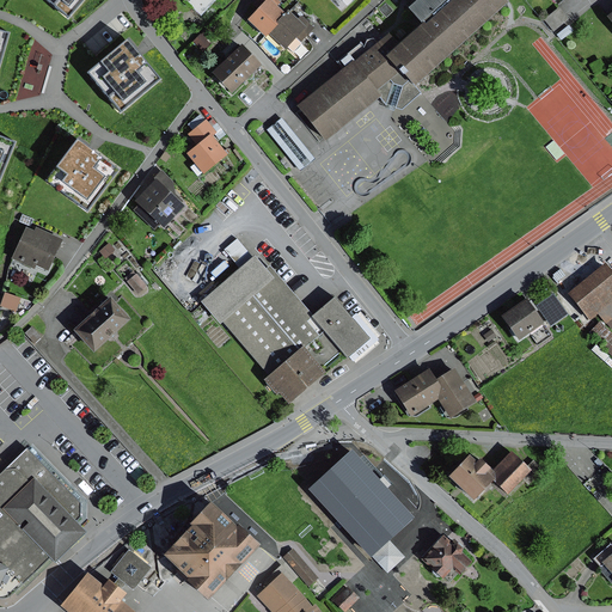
[(43,0),(69,20),(86,0),(43,0)]
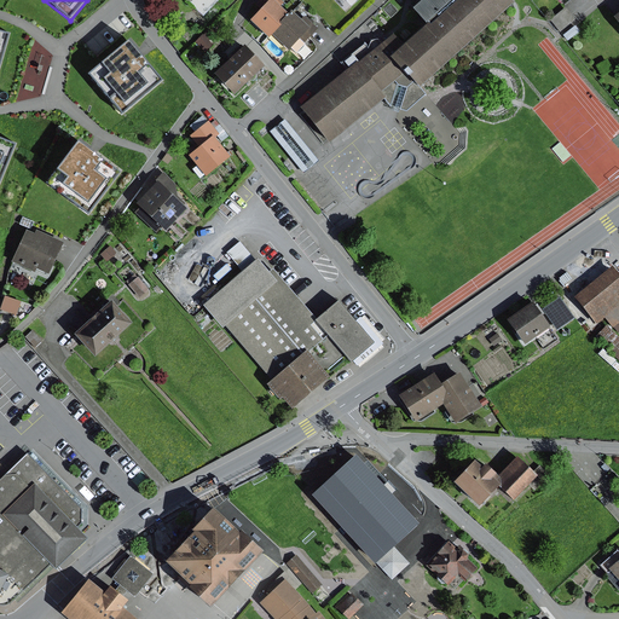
[(192,0),(187,5),(202,19),(219,0),(192,0)]
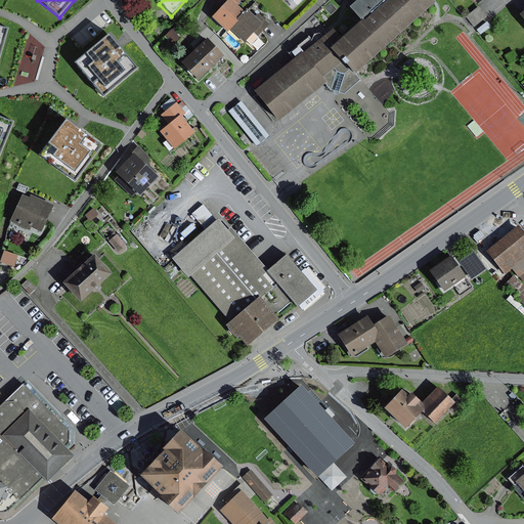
[(238,2),(235,0),(220,0),(216,4),(220,8),(211,18),(226,33),(229,30),(244,14),(234,6),(238,2)]
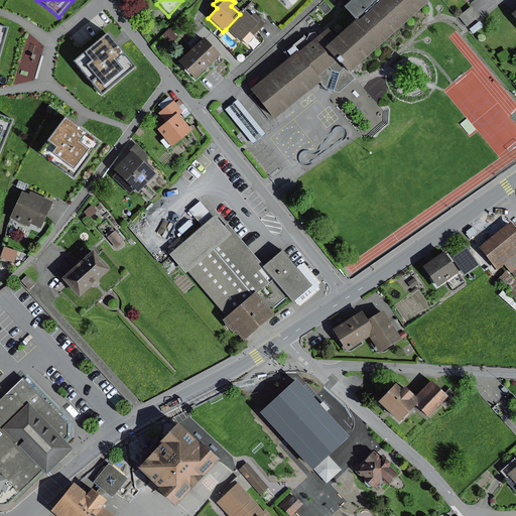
[(288,59),(250,92),(273,120),(318,83),(315,79),(328,69),(331,73),(339,74),(343,70),(348,75),(349,73),(425,5),(420,0),(382,0),(358,23),(355,20),(344,29),(337,21),(317,37),(314,33),(308,35),(306,41),(303,36),(283,53),(288,59)]
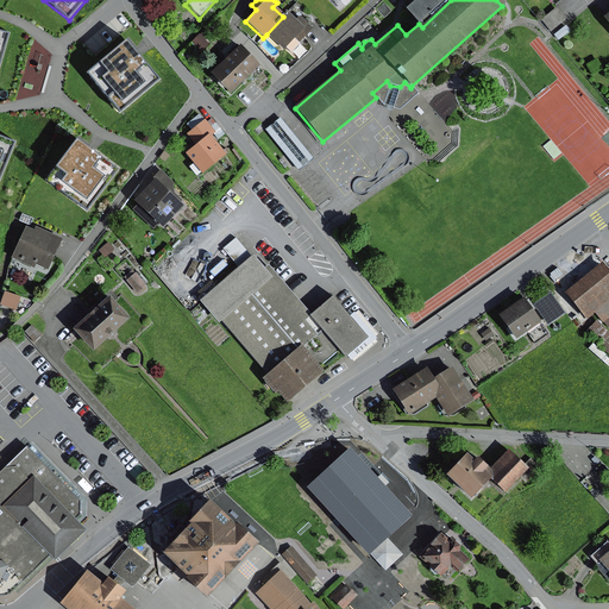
[(406,10),(419,24),(422,27),(451,0),(409,0),(413,4),(406,10)]
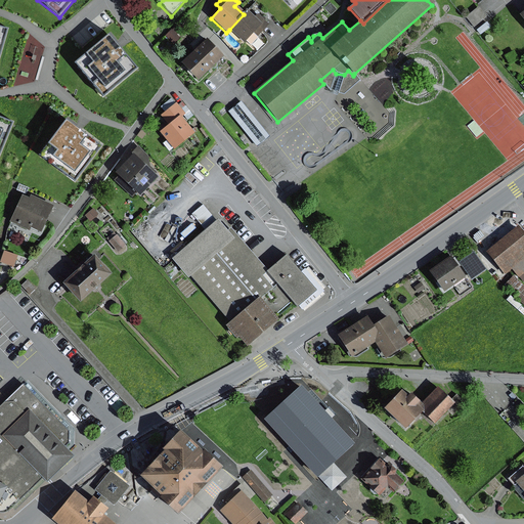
[(466,17),(474,28),(486,17),(482,12),(478,7),(466,17)]
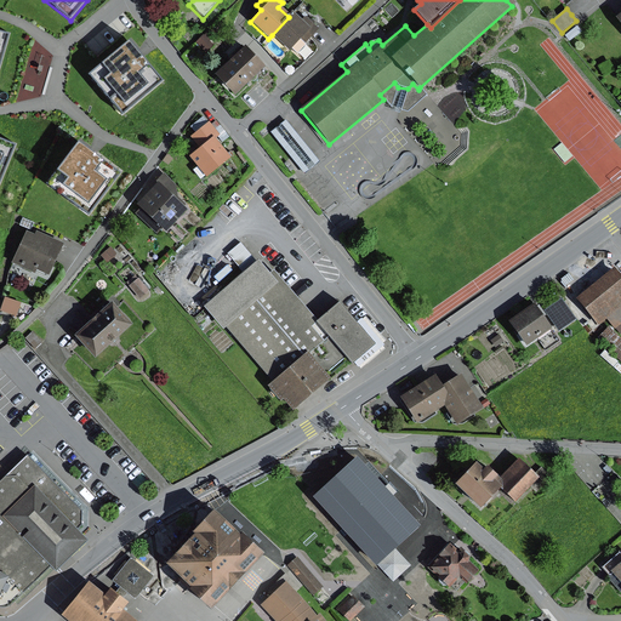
[(292,12),(289,17),(272,35),(288,51),(291,47),(297,53),(319,29),(307,18),(303,22),(292,12)]
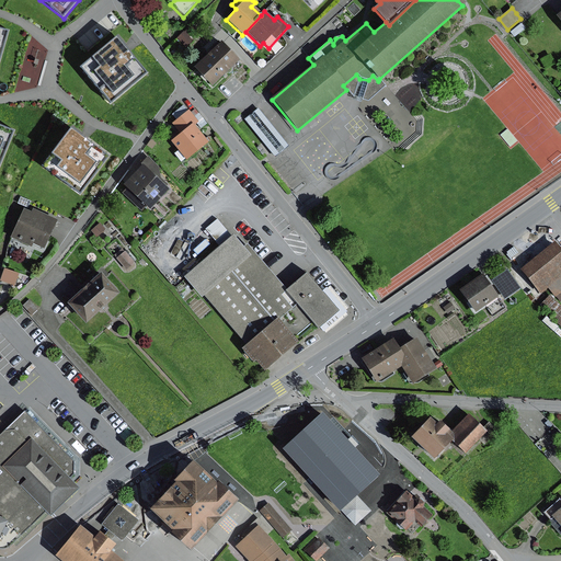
[(522,24),(511,33),(515,37),(525,30),(522,24)]
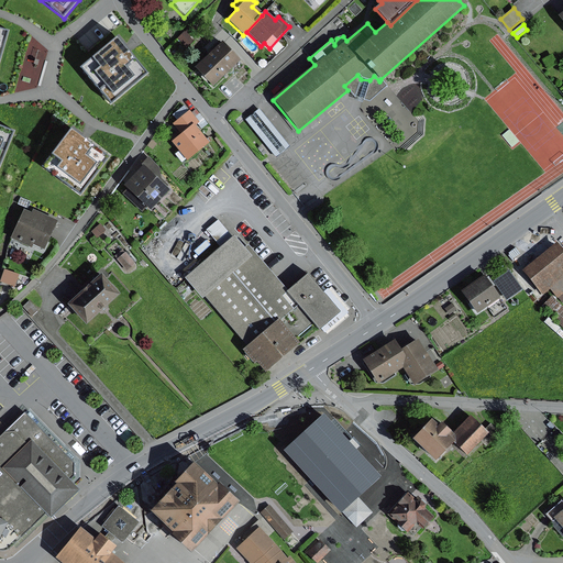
[(185,35),(178,41),(186,48),(191,43),(185,35)]
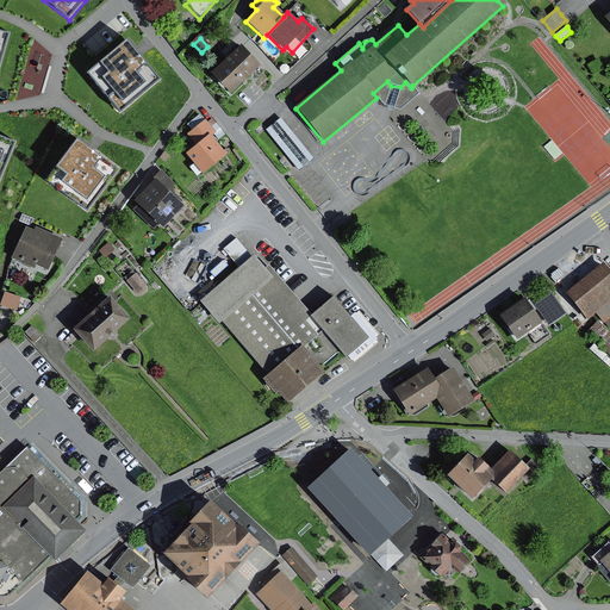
[(105,58),(83,76),(119,118),(162,83),(137,54),(126,41),(105,58)]
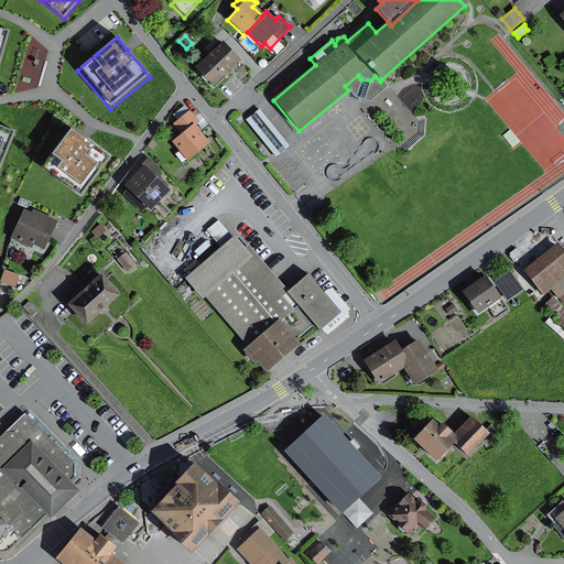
[(40,89),(53,46),(33,40),(21,76),(33,80),(31,86),(40,89)]
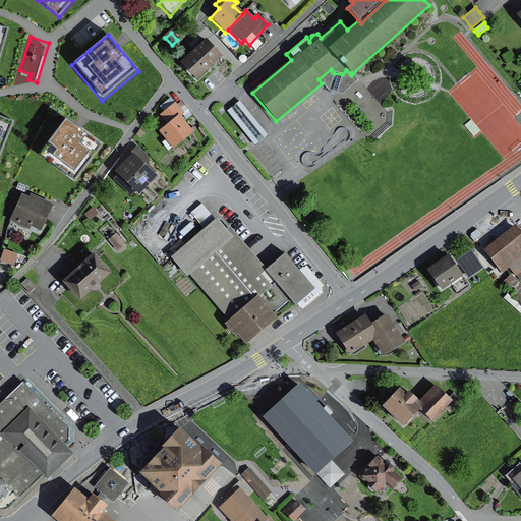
[(221,56),(205,39),(178,63),(194,80),(221,56)]
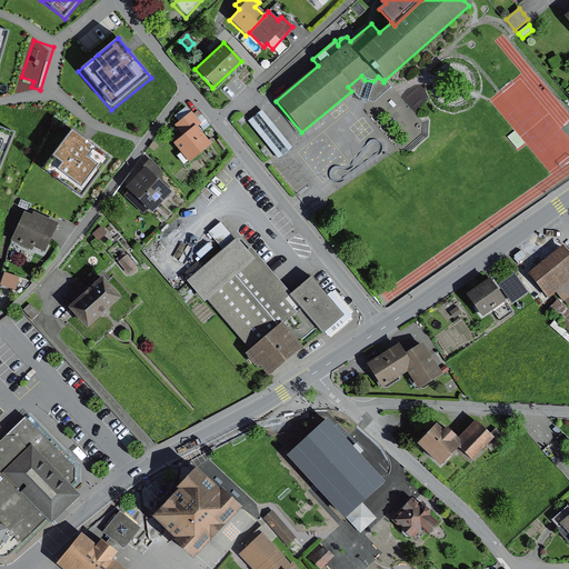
[(348,87),(351,91),(358,98),(373,103),(390,87),(385,80),(383,82),(378,77),(373,81),(365,80),(361,76),(348,87)]
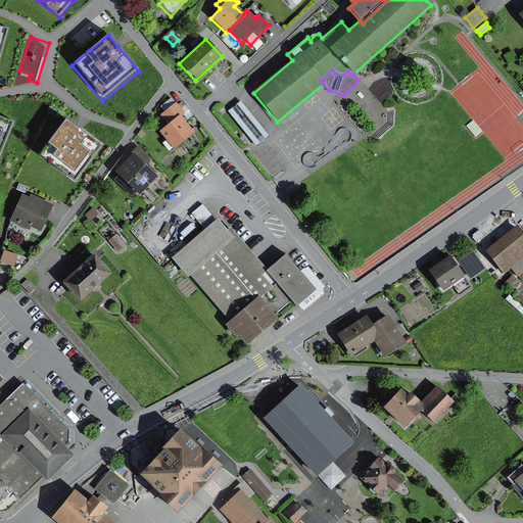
[(241,102),(228,112),(256,147),(269,137),(241,102)]
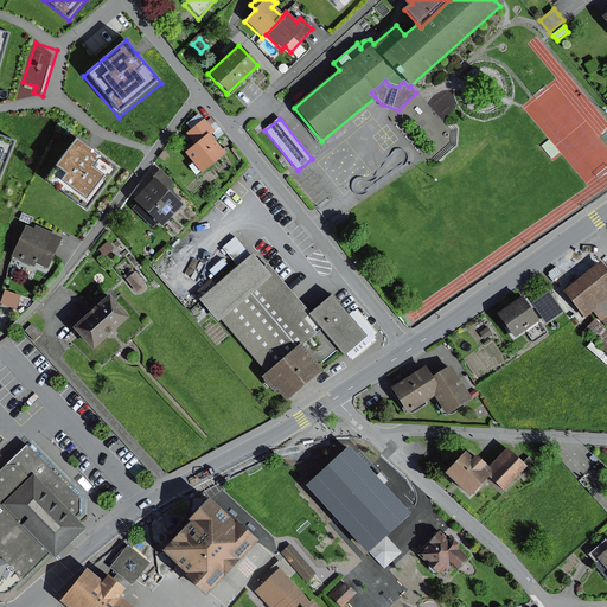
[(203,120),(185,135),(195,146),(185,153),(202,173),(224,154),(210,138),(215,134),(203,120)]
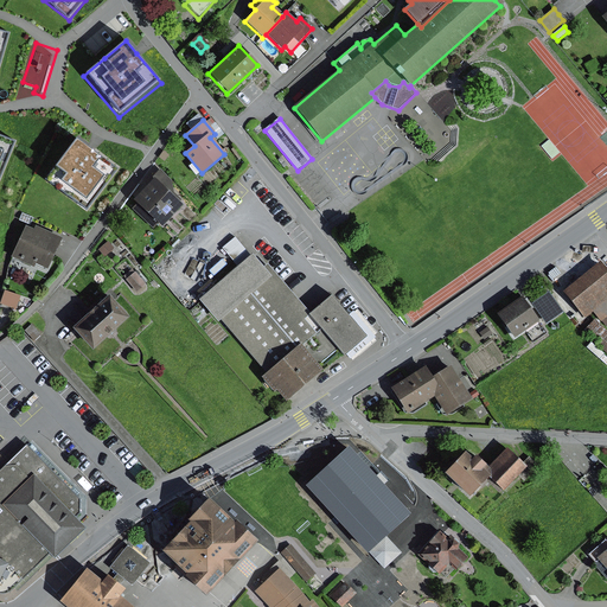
[(0,174),(12,145),(0,140),(0,174)]
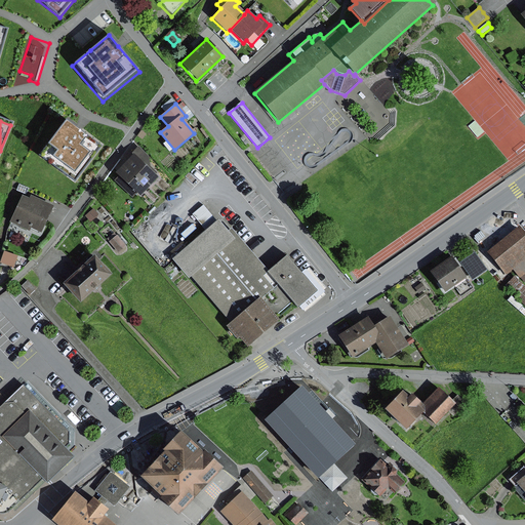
[(49,142),(38,156),(71,183),(97,150),(73,130),(64,123),(49,142)]
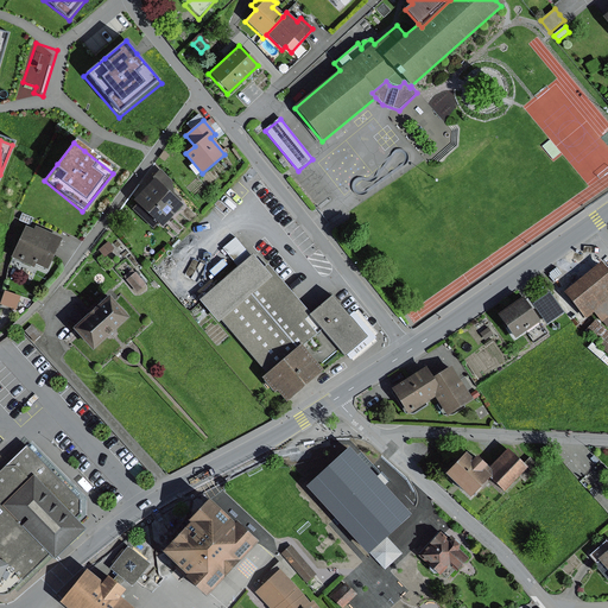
[(163,152),(157,163),(163,166),(170,156),(163,152)]
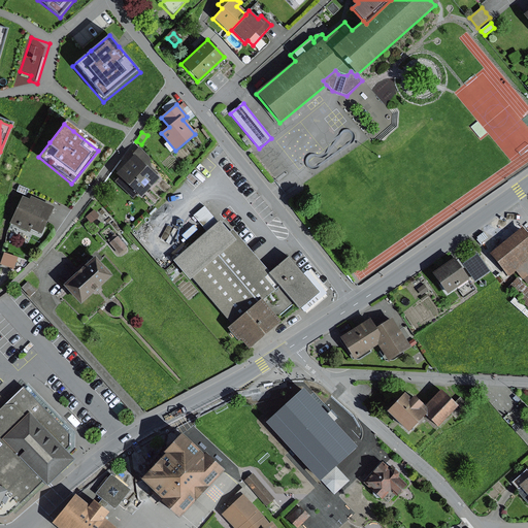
[(157,179),(133,156),(116,174),(120,178),(136,194),(139,197),(157,179)]
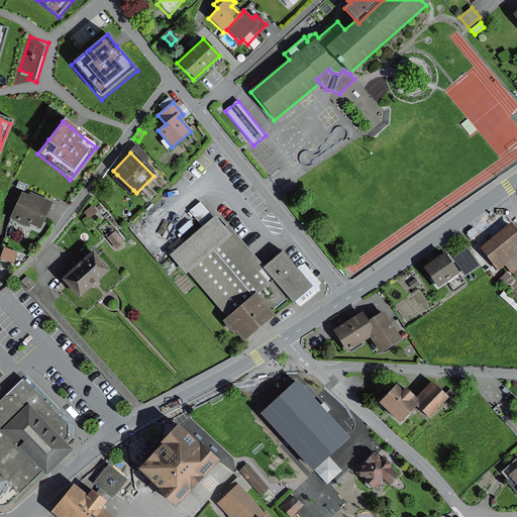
[(133,190),(117,175),(112,179),(129,195),(133,190)]
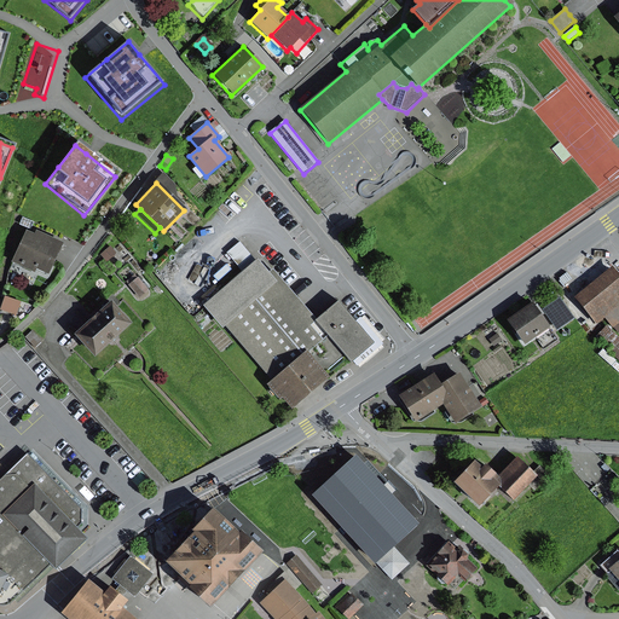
[(34,236),(25,231),(10,264),(34,275),(36,271),(47,276),(63,244),(35,231),(34,236)]
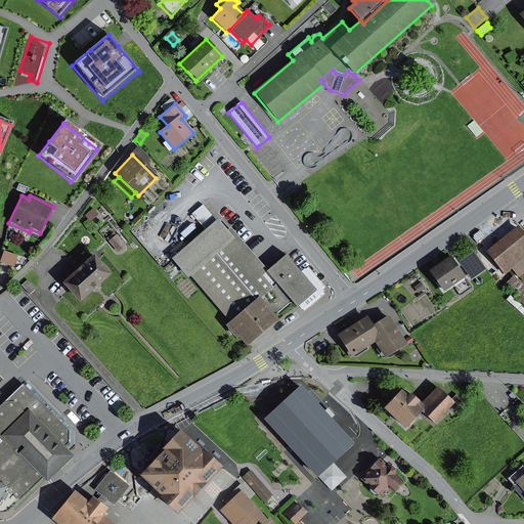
[(204,205),(191,214),(202,226),(214,217),(204,205)]
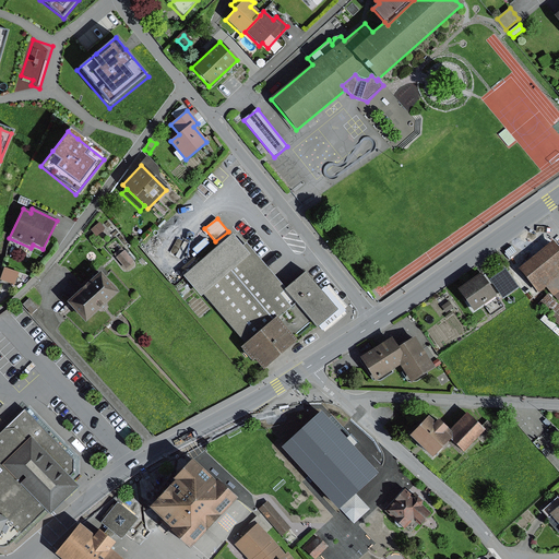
[(98,223),(90,230),(96,237),(105,229),(98,223)]
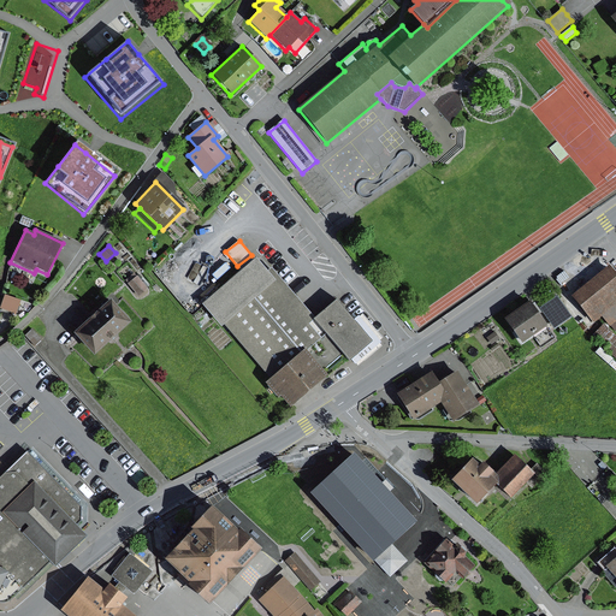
[(255,260),(201,306),(220,327),(223,325),(270,379),(303,351),(323,373),(342,357),(348,365),(351,362),(374,343),(355,320),(338,300),(314,320),(271,268),(266,273),(255,260)]
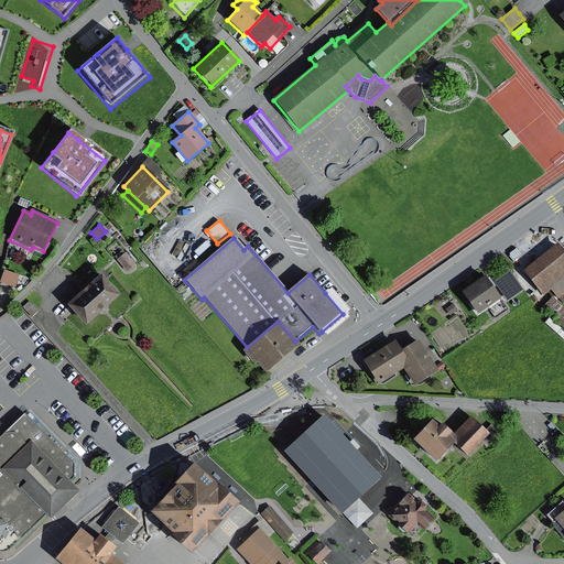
[(563,255),(555,246),(522,273),(542,296),(549,290),(557,300),(563,293),(563,255)]
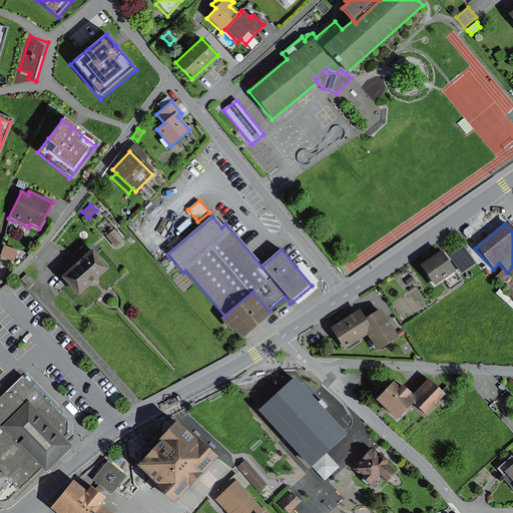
[(114,229),(106,237),(116,249),(125,241),(114,229)]
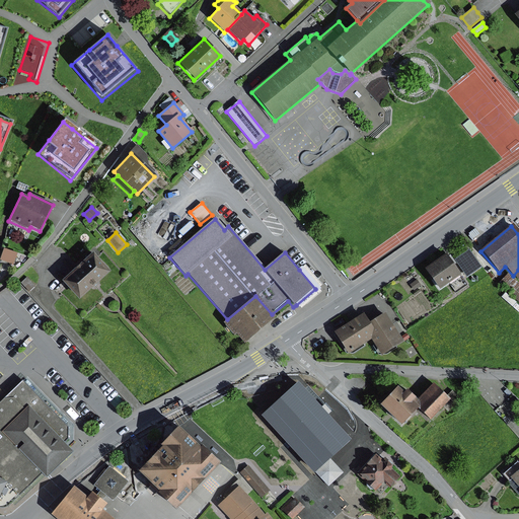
[(16,253),(4,249),(0,261),(13,265),(16,253)]
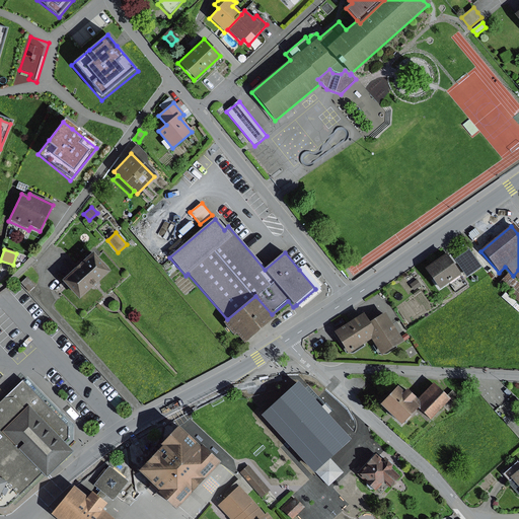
[(468,249),(454,260),(466,278),(480,268),(468,249)]
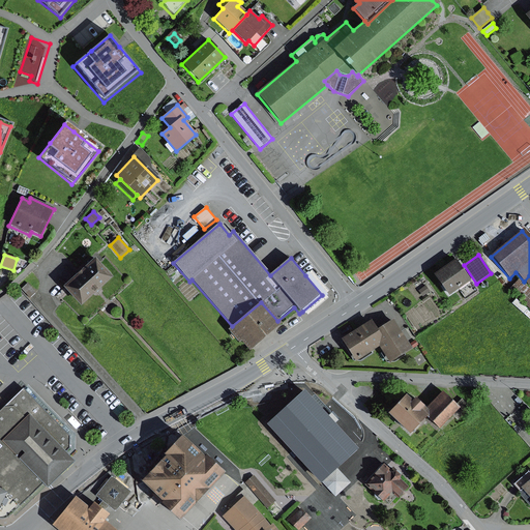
[(94,259),(62,288),(80,306),(112,277),(94,259)]
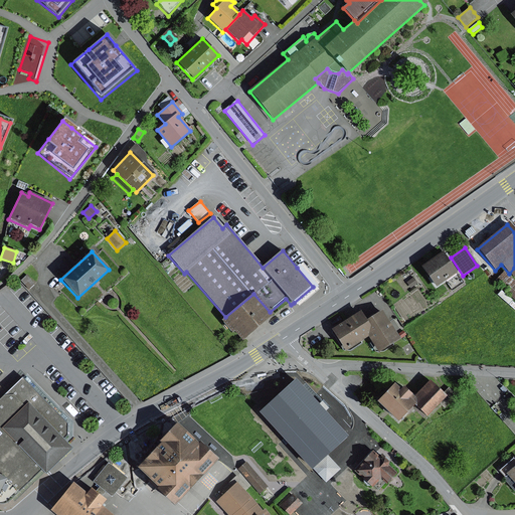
[(443,253),(420,269),(436,289),(457,274),(443,253)]
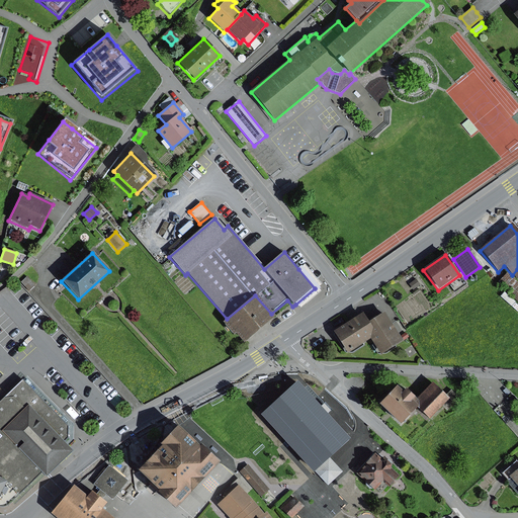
[(315,288),(295,305),(297,308),(320,288),(300,266),(298,269),(315,288)]
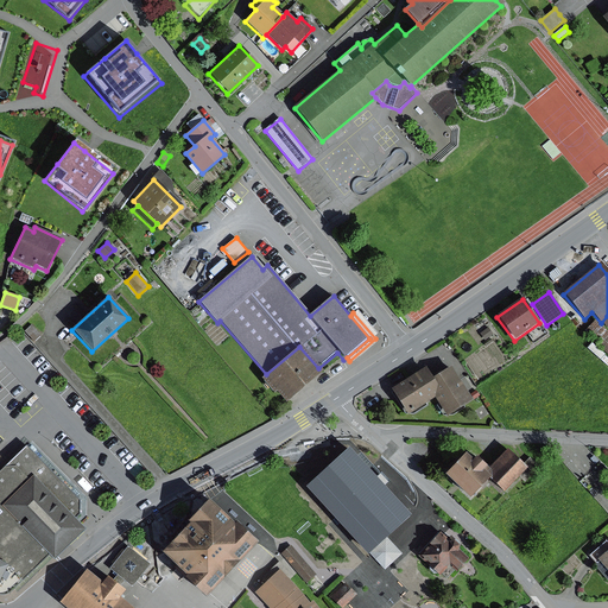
[(607,335),(593,322),(584,331),(607,353),(607,335)]
